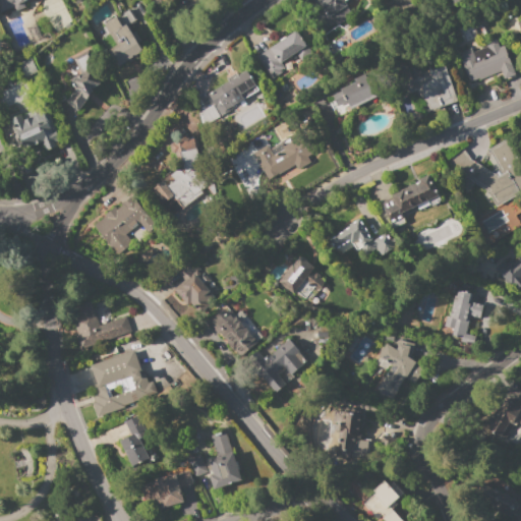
[(26,0),(26,1),(23,2),(25,7),(15,12),(13,7),(0,12),(0,0),(26,0)]
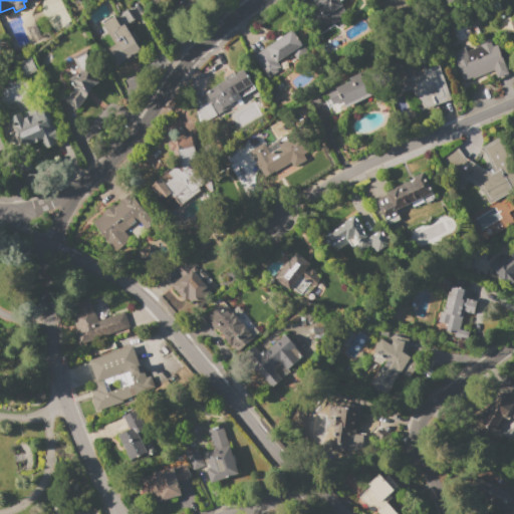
[(312,0),(345,0),(346,2),(340,6),(347,16),(331,26),(329,23),(318,29),(309,15),(317,9),(312,0)]
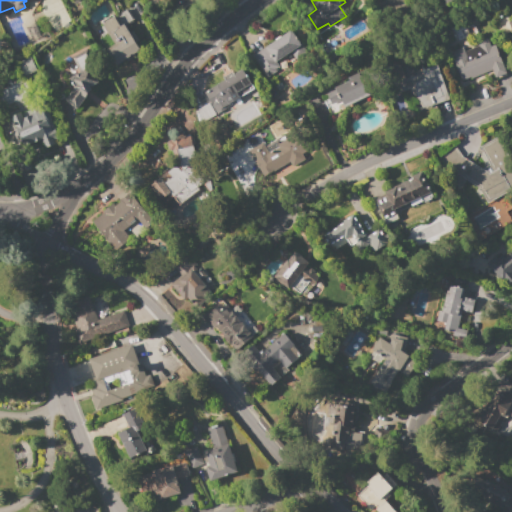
[(113,16),(119,26),(123,24),(129,33),(132,31),(138,41),(135,43),(140,51),(117,65),(107,49),(114,44),(101,23),(113,16)]
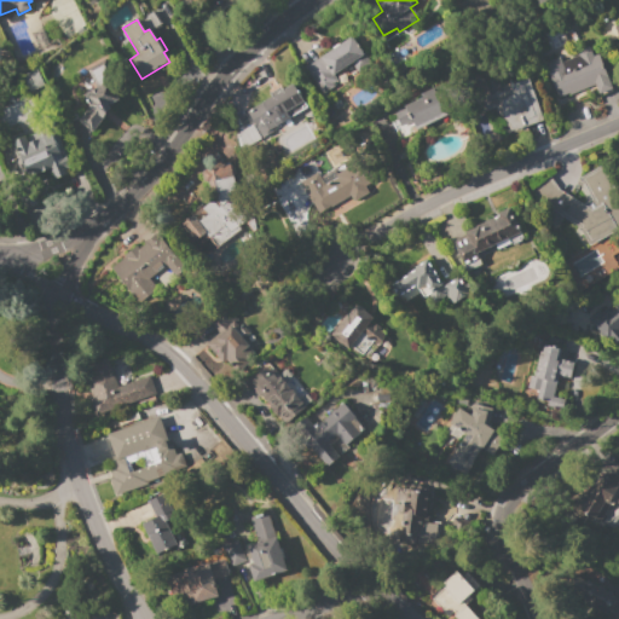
[(305,68),(352,36),(364,55),(333,75),(337,81),(333,85),(334,87),(323,94),(305,68)]
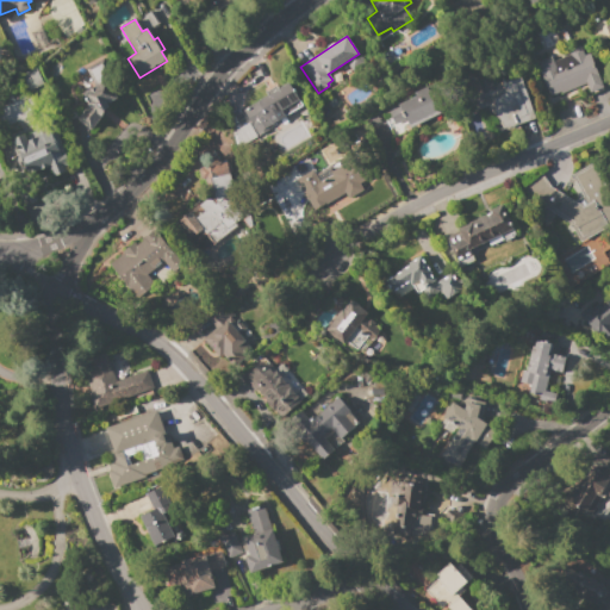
[(589,54),(603,87),(589,93),(585,83),(561,94),(560,92),(549,95),(535,63),(552,56),(553,61),(562,57),(561,53),(568,49),(568,50),(580,45),(584,55),(589,54)]
